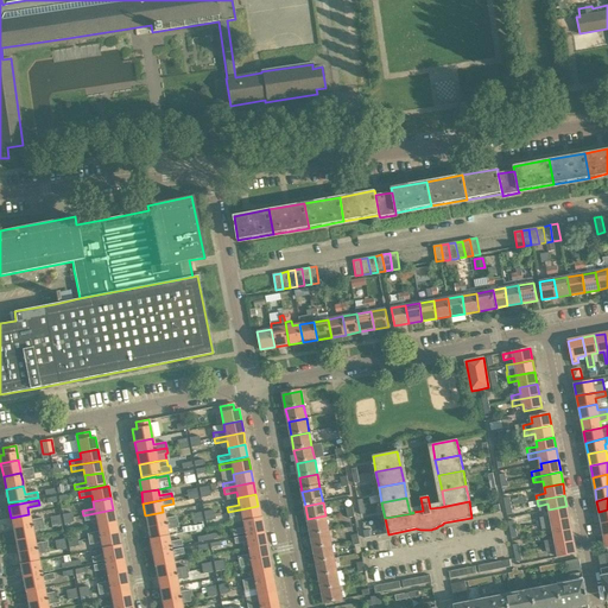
[(260,518),(258,506),(228,512),(229,517),(241,514),(242,521),(260,518)]
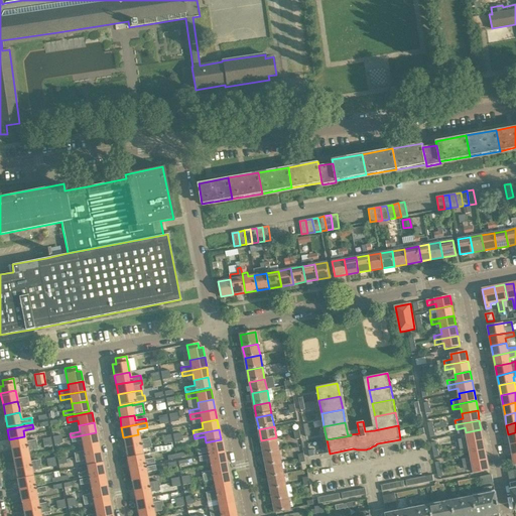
[(483,439),(481,429),(466,432),(467,438),(459,439),(460,444),(483,439)]
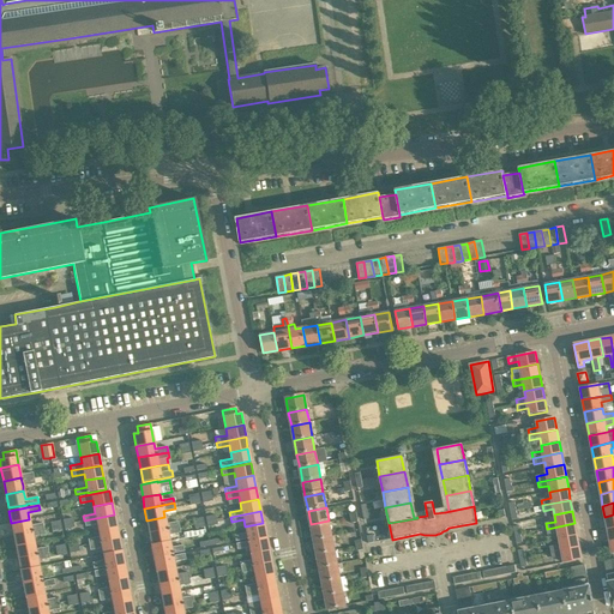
[(116,527),(114,515),(84,521),(85,525),(97,524),(98,530),(116,527)]
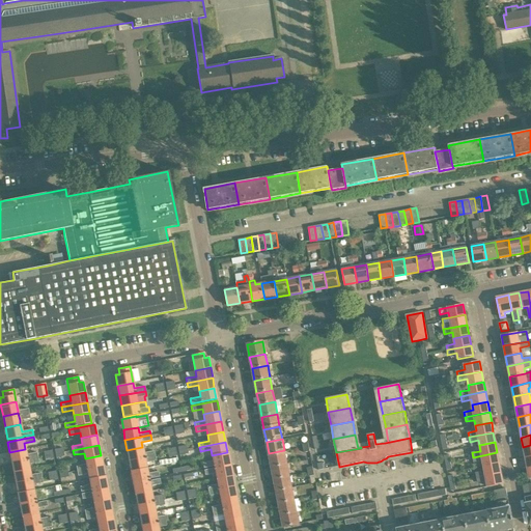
[(127,450),(129,460),(155,455),(154,451),(143,453),(142,447),(127,450)]
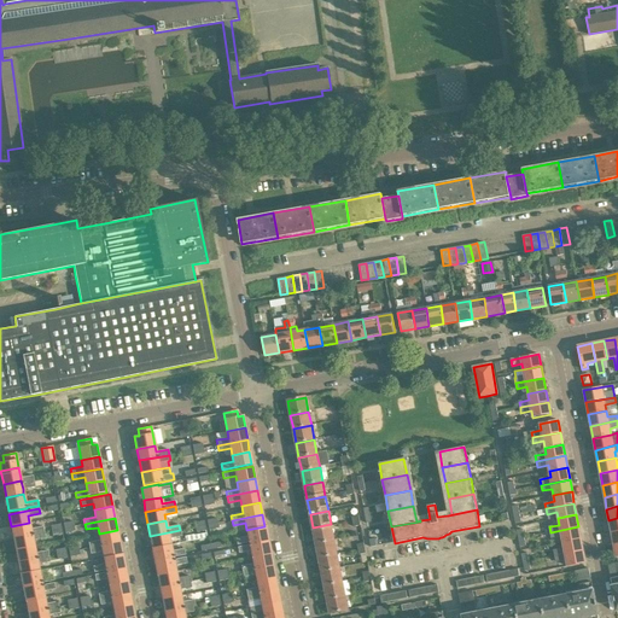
[(11,526),(13,537),(44,532),(42,526),(30,529),(29,523),(11,526)]
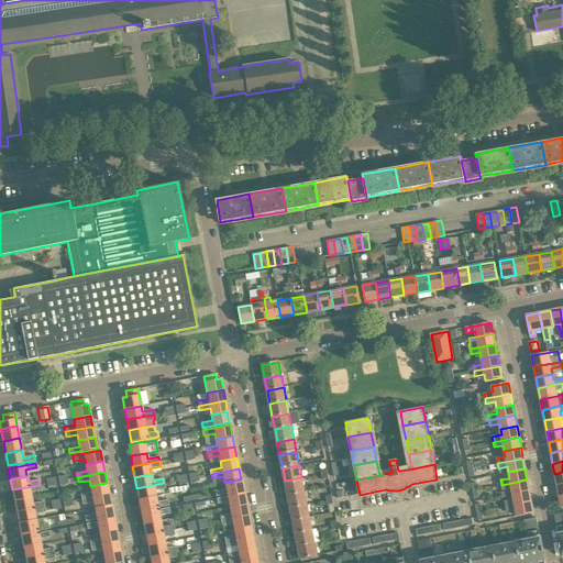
[(285,481),(287,494),(304,490),(301,477),(285,481)]
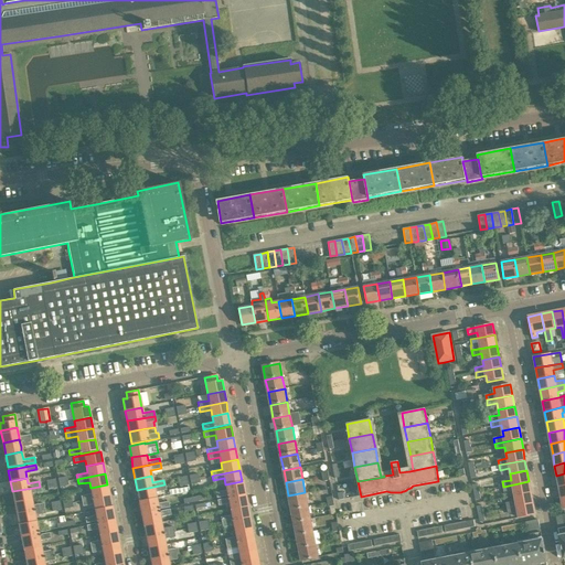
[(215,492),(216,498),(227,496),(228,498),(245,494),(242,481),(225,484),(226,490),(215,492)]
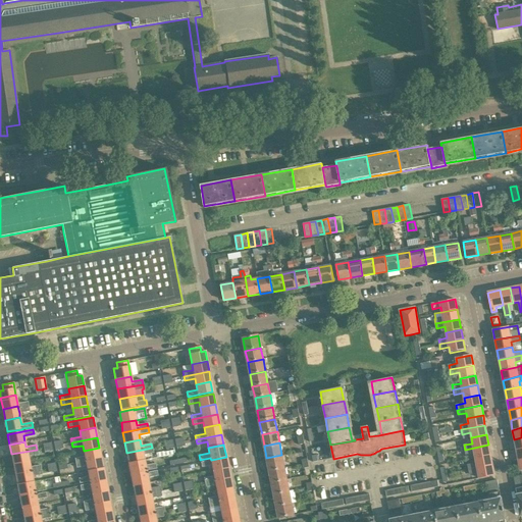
[(490,455),(488,445),(465,450),(466,455),(474,453),(475,458),(490,455)]
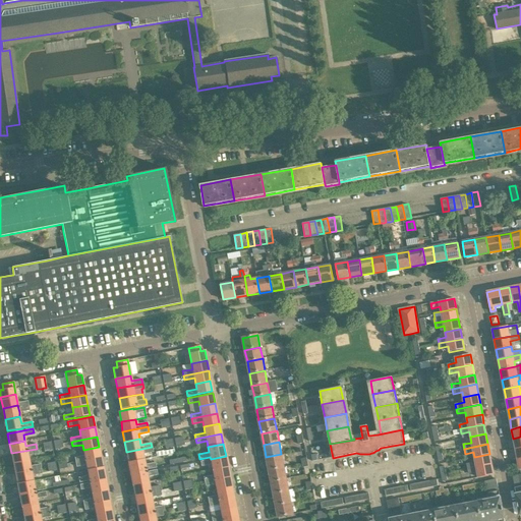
[(101,456),(99,447),(83,450),(84,456),(74,457),(75,461),(101,456)]
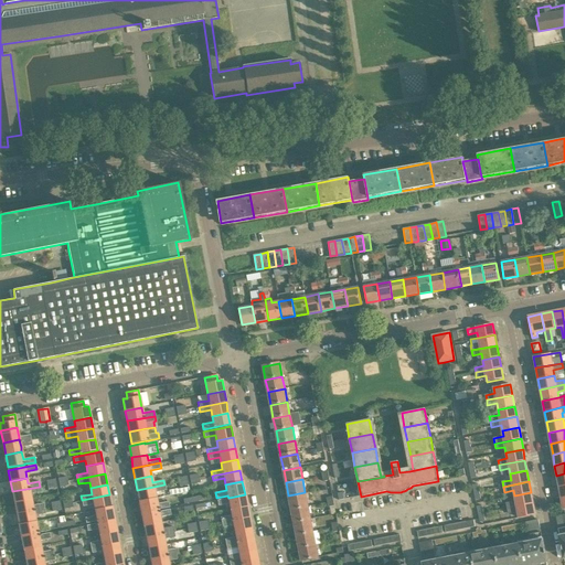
[(137,490),(139,501),(156,498),(155,492),(166,490),(164,484),(137,490)]
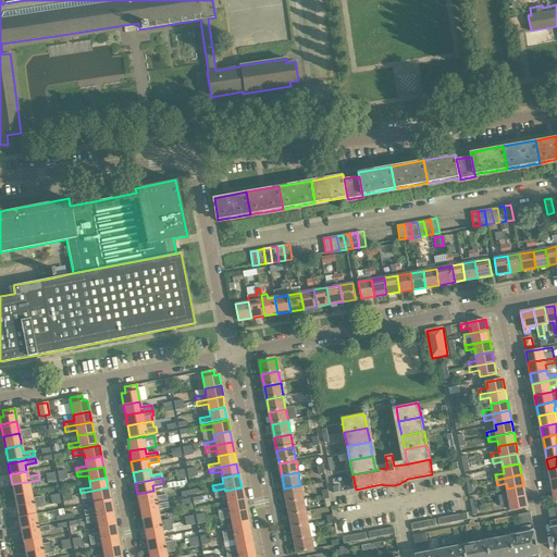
[(40,484),(39,480),(12,484),(14,495),(31,492),(29,486),(40,484)]
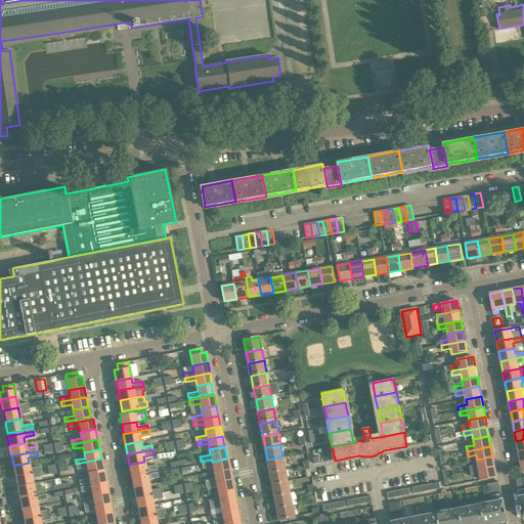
[(267,460),(270,472),(286,469),(282,456),(267,460)]
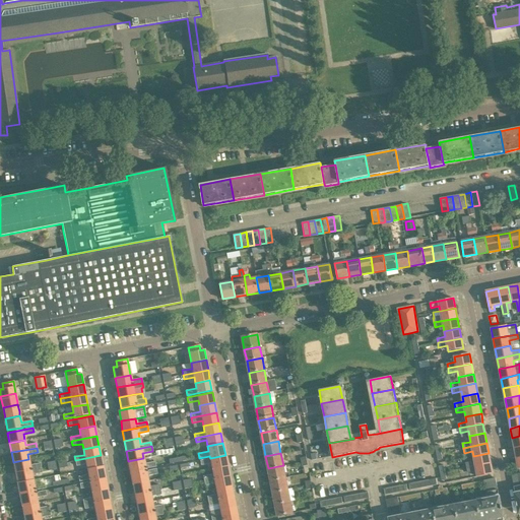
[(491,463),(489,453),(473,456),(474,461),(466,463),(467,467),(491,463)]
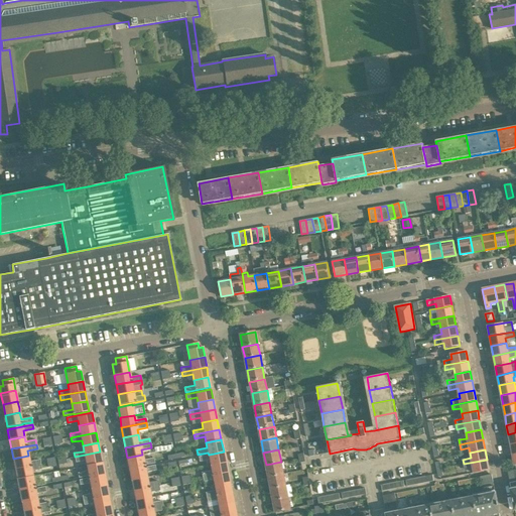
[(102,463),(100,452),(75,457),(76,462),(86,460),(87,465),(102,463)]
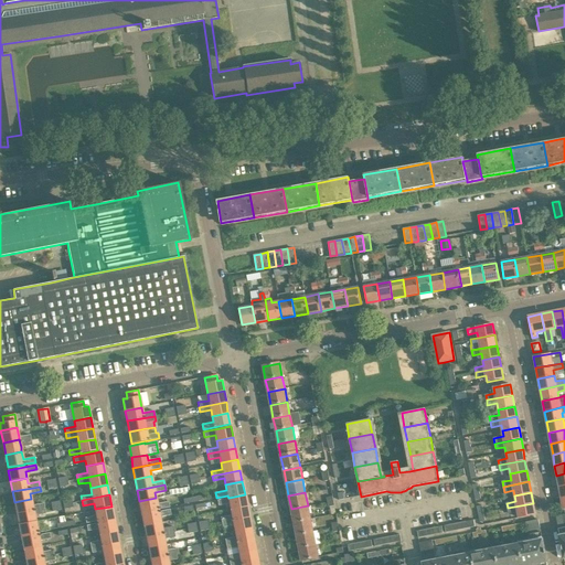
[(230,503),(231,509),(246,507),(247,507),(245,494),(228,498),(217,500),(219,505),(230,503)]
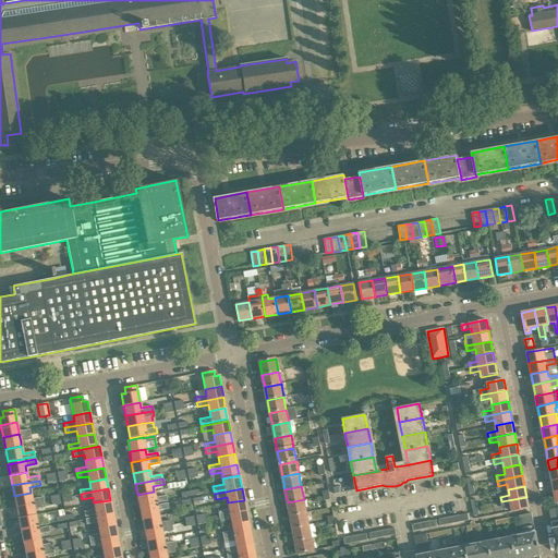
[(140,506),(156,502),(167,500),(166,496),(155,498),(154,492),(137,495),(140,506)]
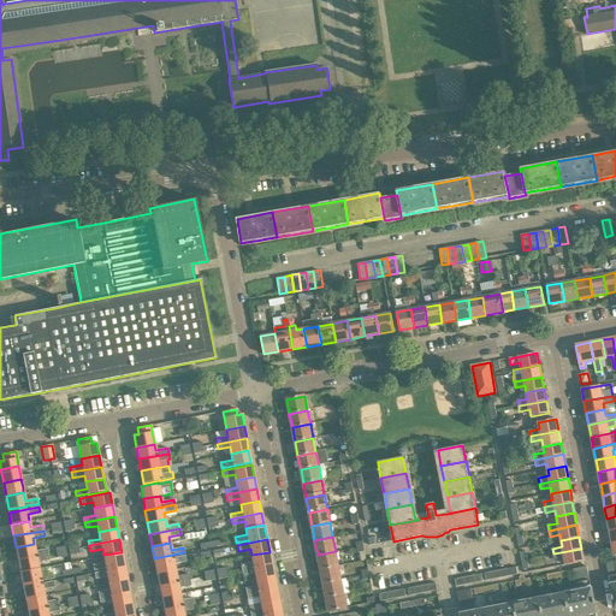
[(16,548),(18,560),(48,554),(47,549),(35,551),(34,544),(16,548)]
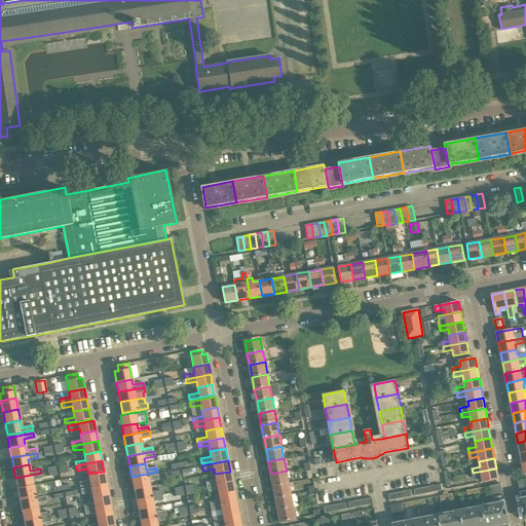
[(498,479),(496,468),(473,473),(473,474),(474,478),(475,484),(483,482),(498,479)]
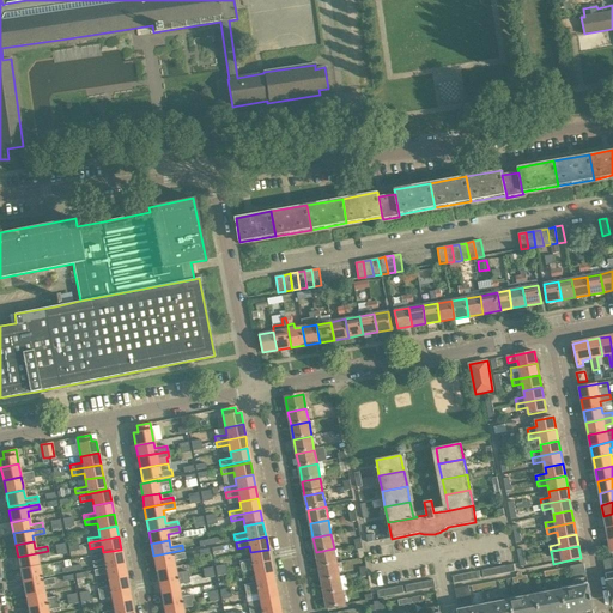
[(337,562),(334,548),(316,552),(319,565),(337,562)]
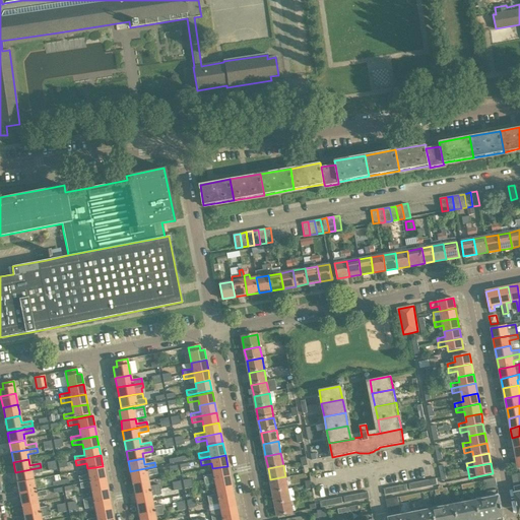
[(106,478),(105,476),(103,466),(87,468),(88,474),(78,476),(79,481),(89,479),(89,481),(106,478)]
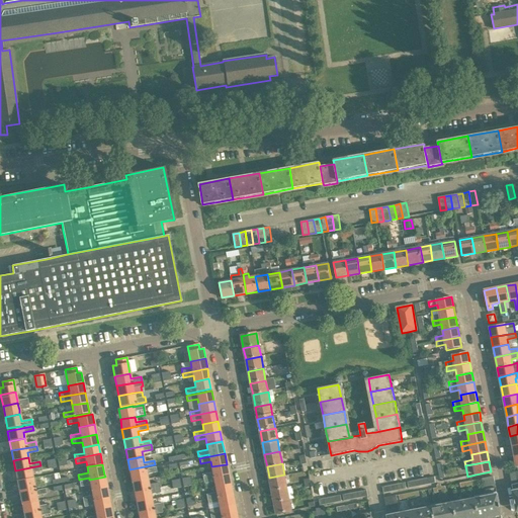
[(228,475),(226,464),(211,466),(212,472),(202,475),(203,480),(228,475)]
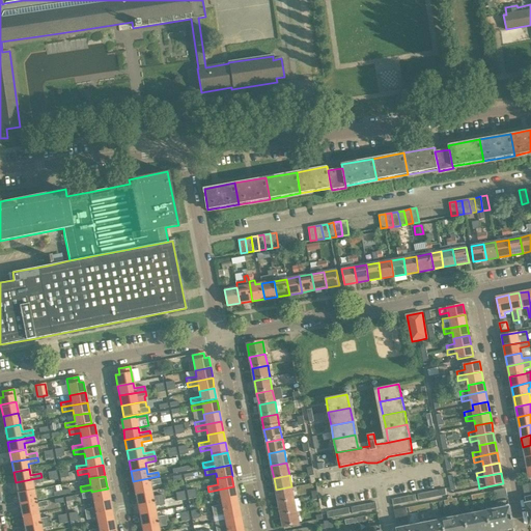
[(16,482),(18,493),(33,490),(32,484),(43,482),(42,477),(16,482)]
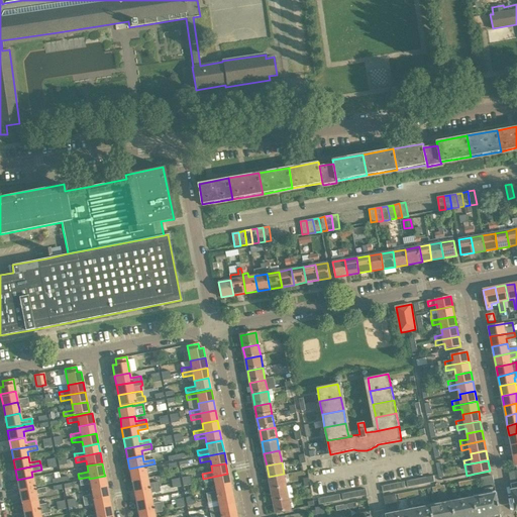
[(131,482),(132,482),(146,479),(145,473),(156,471),(154,467),(144,469),(144,466),(129,469),(131,482)]
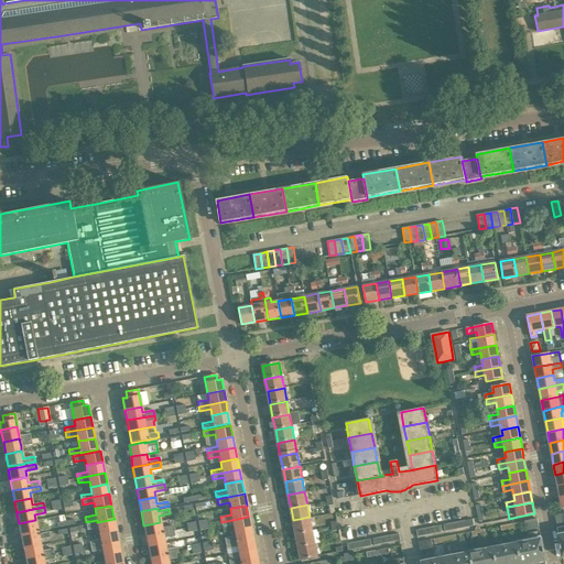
[(563,512),(554,516),(556,521),(563,519),(563,512)]
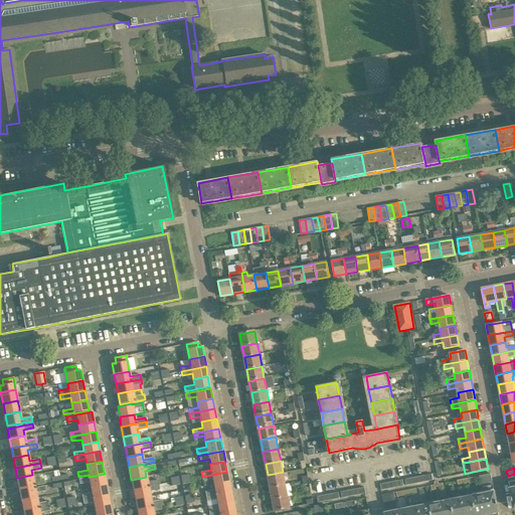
[(228,482),(226,472),(202,477),(203,481),(213,479),(214,485),(228,482)]
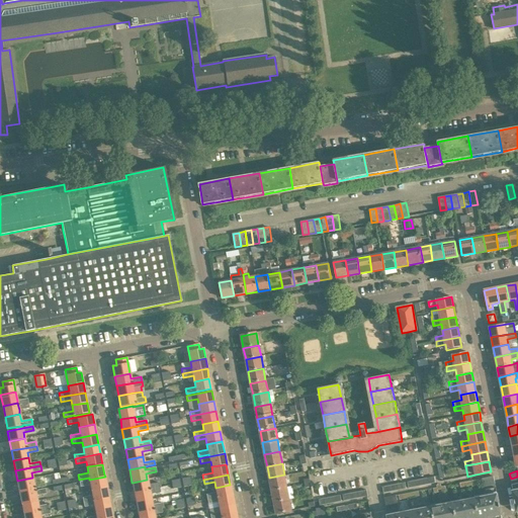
[(269,478),(271,490),(286,487),(284,475),(269,478)]
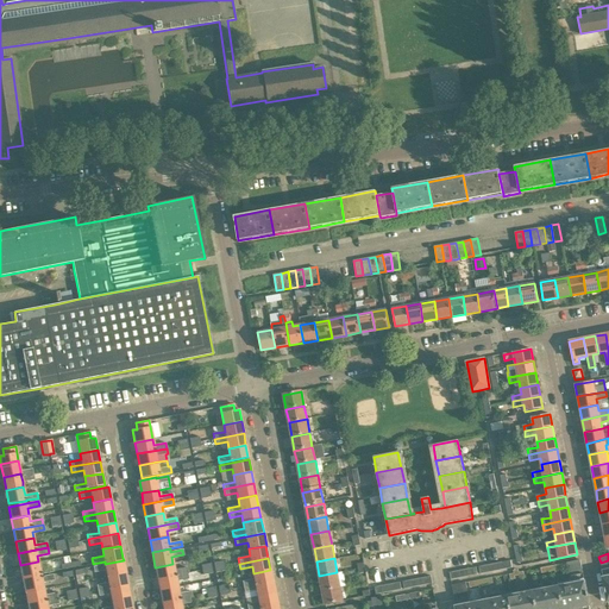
[(126,573),(124,560),(105,564),(93,566),(94,572),(106,570),(107,577),(125,573),(126,573)]
